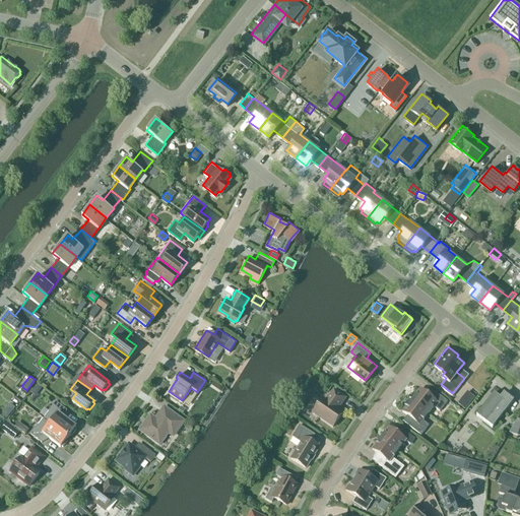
[(39,392),(43,385),(37,381),(33,387),(39,392)]
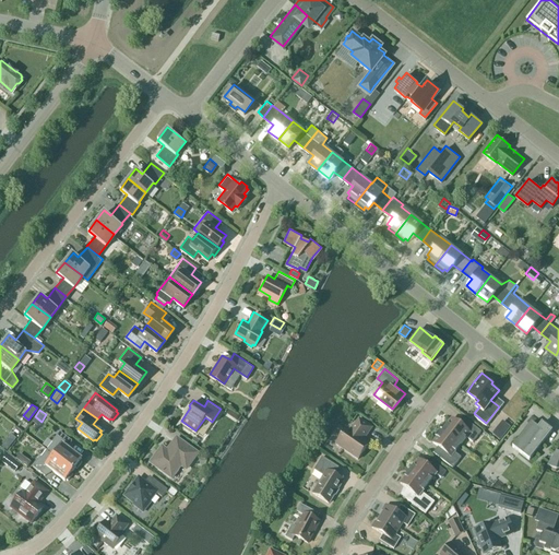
[(367,430),(371,425),(358,415),(349,428),(347,426),(336,441),(358,457),(368,440),(363,437),(367,430)]
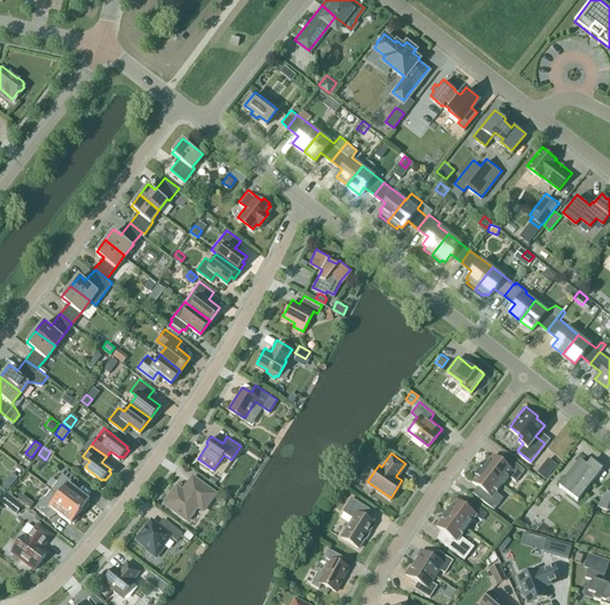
[(485,457),(480,465),(502,481),(509,473),(516,479),(524,467),(509,455),(504,462),(498,457),(492,453),(487,459),(485,457)]
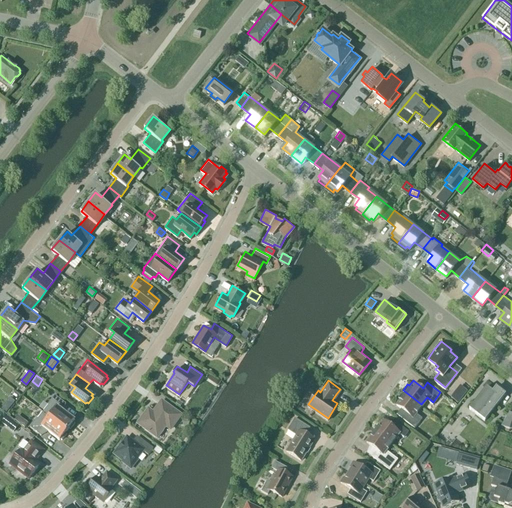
[(458,400),(467,388),(460,382),(450,395),(458,400)]
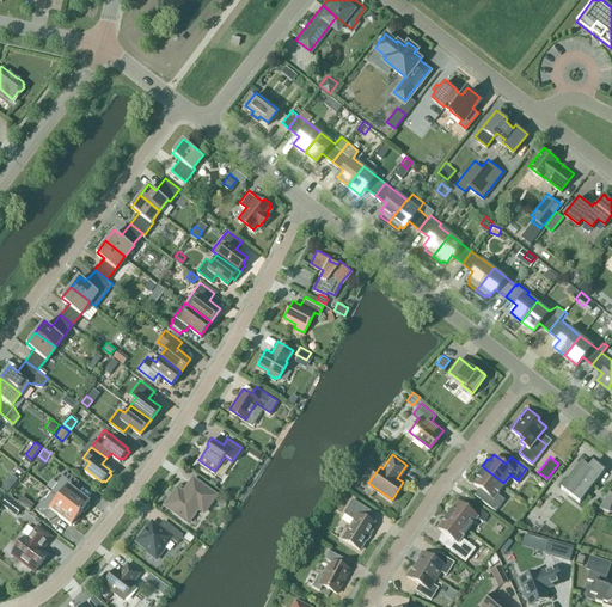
[(588,465),(581,459),(561,485),(579,500),(604,467),(593,459),(588,465)]
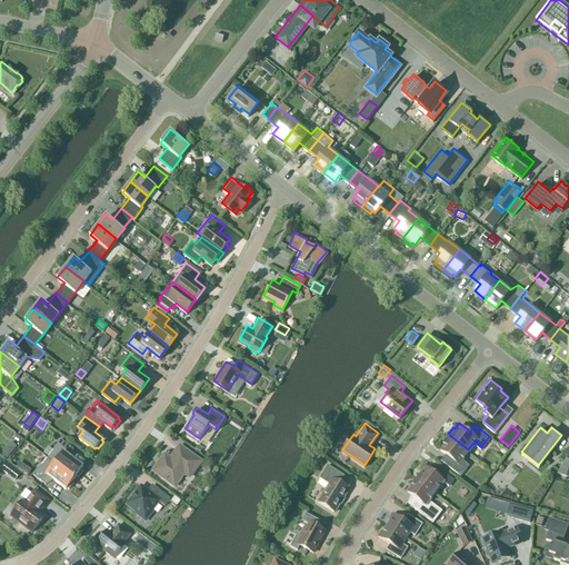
[(445,442),(440,447),(451,456),(446,462),(460,474),(469,463),(462,457),(468,449),(448,434),(442,440),(445,442)]
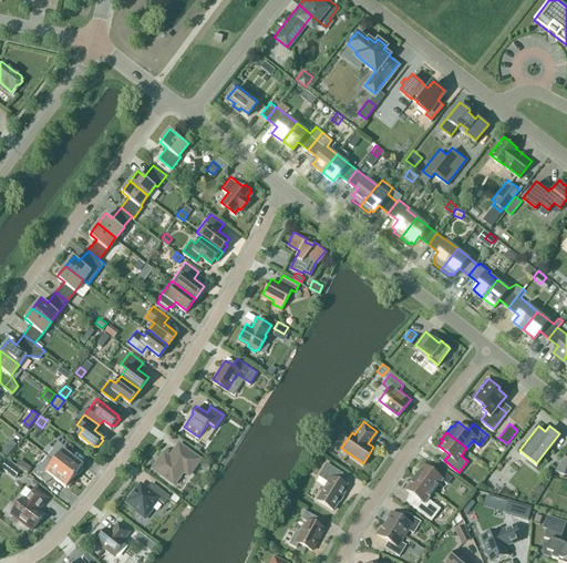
[(48,453),(74,473),(76,471),(78,472),(83,466),(82,464),(83,462),(68,451),(72,444),(60,434),(53,444),(53,446),(48,453)]
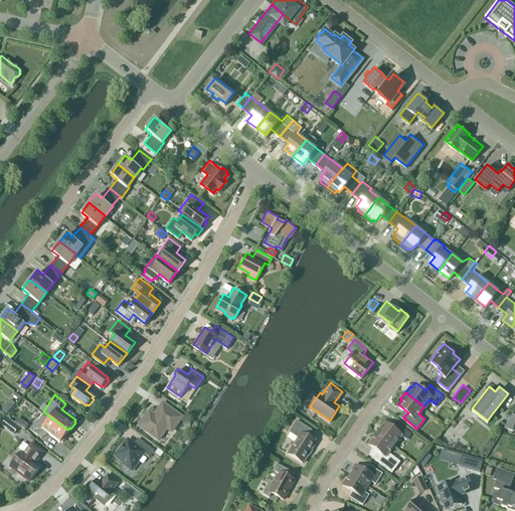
[(182,414),(163,400),(154,412),(149,408),(144,416),(142,417),(140,420),(140,422),(139,423),(158,438),(161,434),(162,434),(164,431),(164,429),(167,426),(172,429),(182,414)]
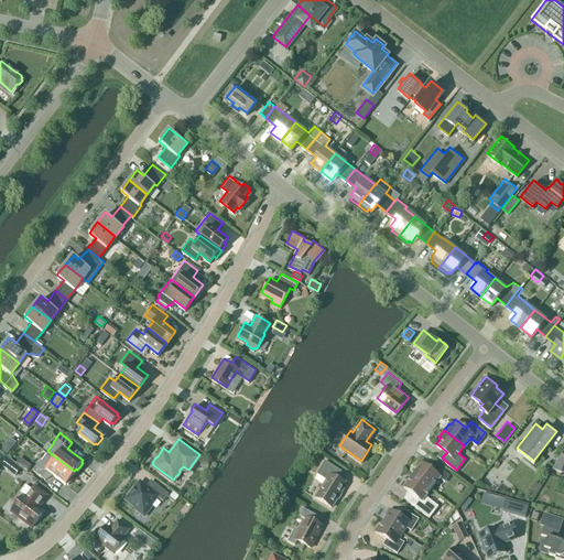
[(72,474),(74,471),(47,451),(41,459),(41,458),(33,467),(45,477),(50,471),(65,482),(66,481),(68,482),(74,475),(72,474)]
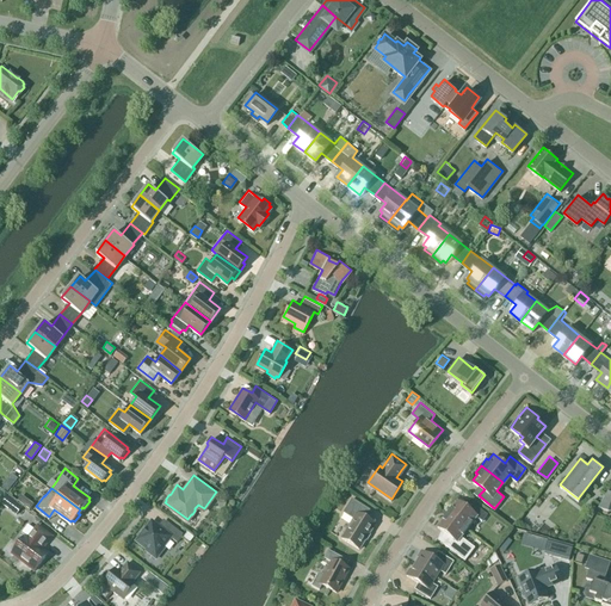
[(610,489),(608,489),(598,505),(609,508),(610,500),(610,489)]
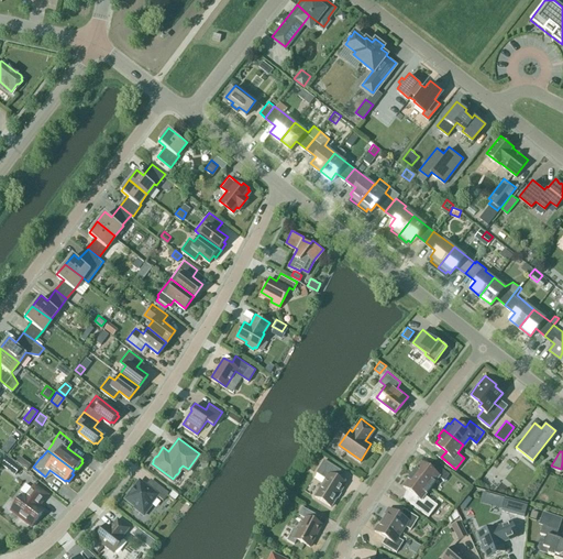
[(21,464),(13,459),(9,456),(7,455),(1,462),(14,472),(15,471),(20,464),(21,464)]
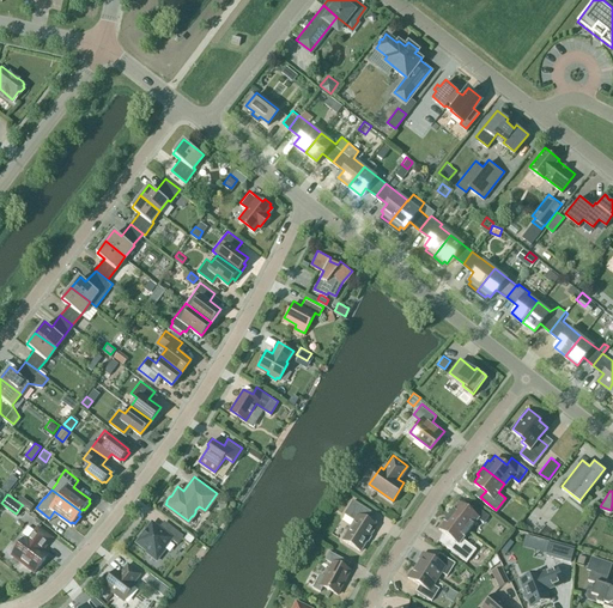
[(360,548),(376,523),(366,517),(371,509),(353,497),(344,511),(354,518),(343,537),(360,548)]
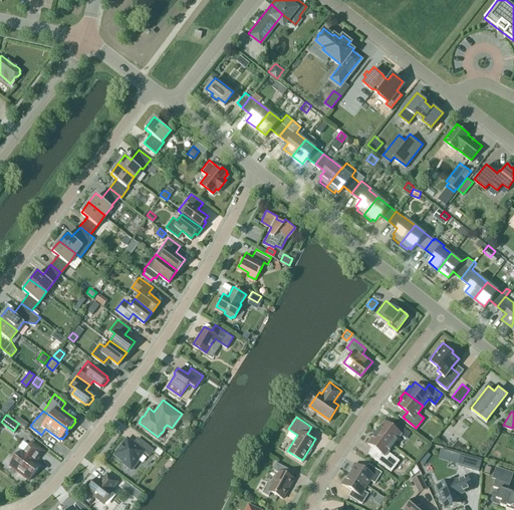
[(376,431),(393,443),(401,433),(406,437),(410,431),(398,422),(394,427),(384,420),(376,431)]
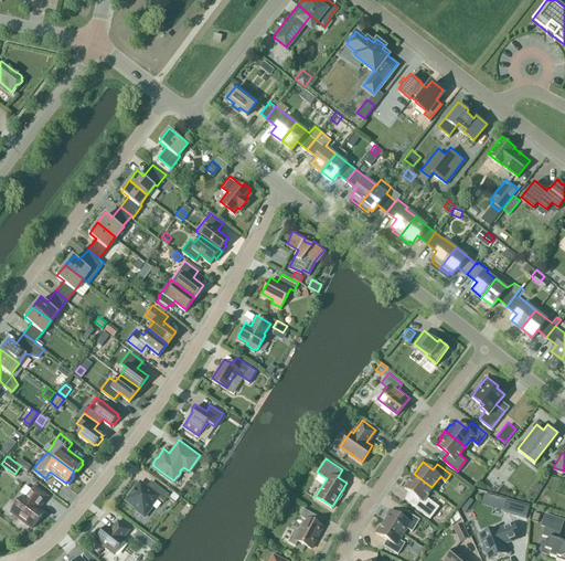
[(426,495),(432,487),(414,474),(404,485),(415,494),(409,500),(430,516),(439,505),(426,495)]
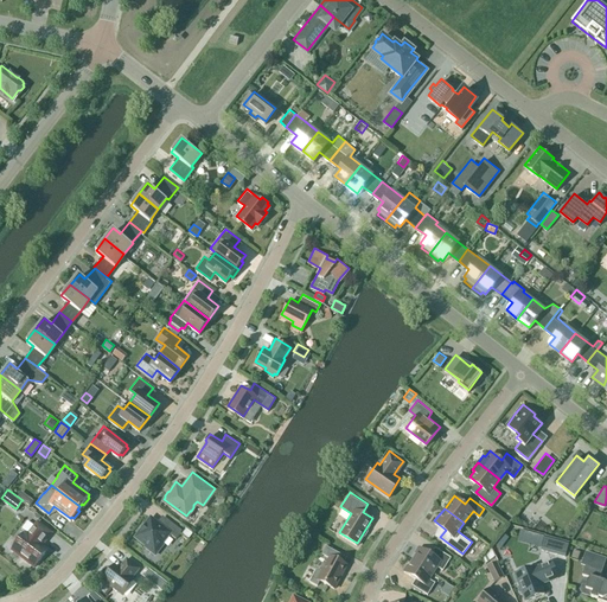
[(161,524),(151,516),(136,535),(146,543),(145,544),(155,551),(163,542),(161,540),(168,531),(176,536),(181,529),(167,517),(161,524)]
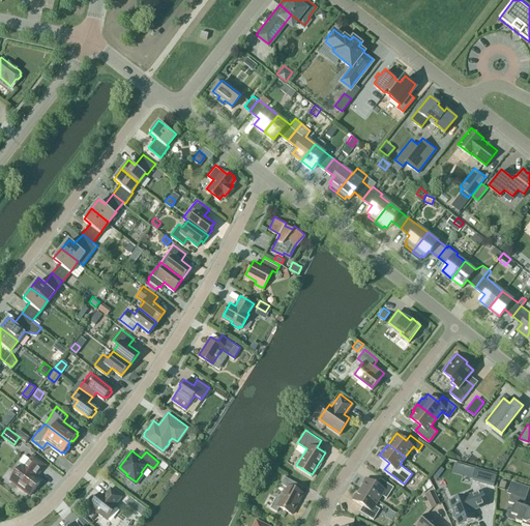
[(36,474),(45,463),(32,454),(24,465),(22,463),(9,477),(30,493),(41,477),(36,474)]
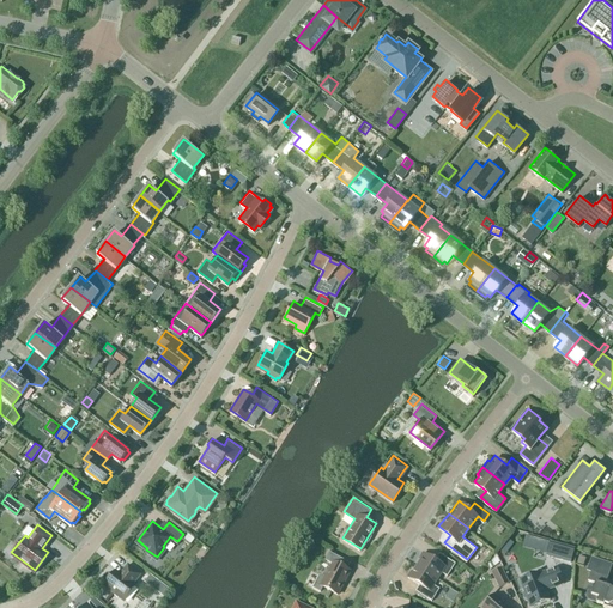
[(187,533),(186,534),(183,536),(190,541),(194,536),(188,530),(187,533)]
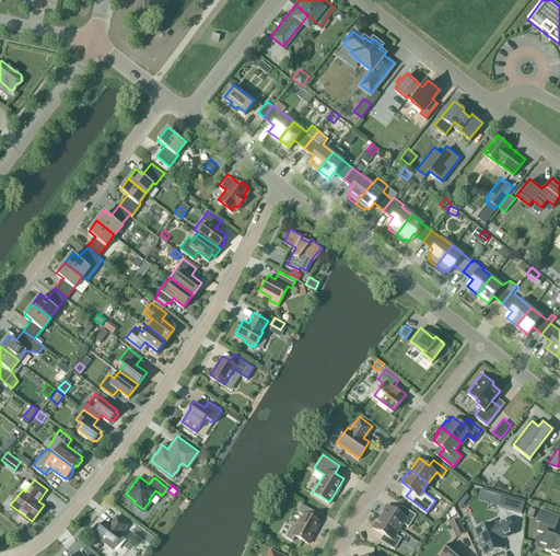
[(522,512),(525,498),(502,491),(499,506),(522,512)]
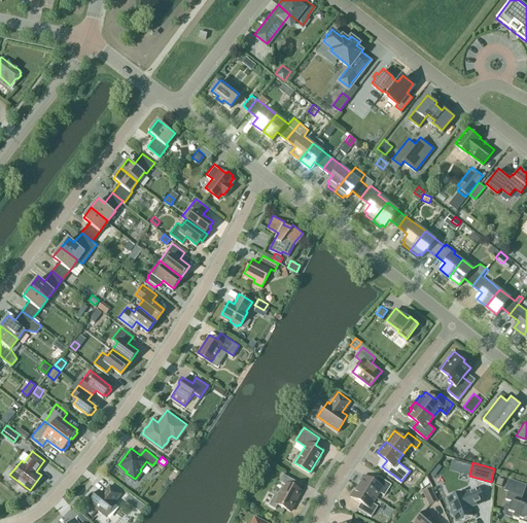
[(301,489),(292,484),(295,479),(282,472),(279,479),(286,482),(284,486),(281,485),(278,491),(274,492),(269,502),(276,507),(278,502),(290,509),(301,489)]
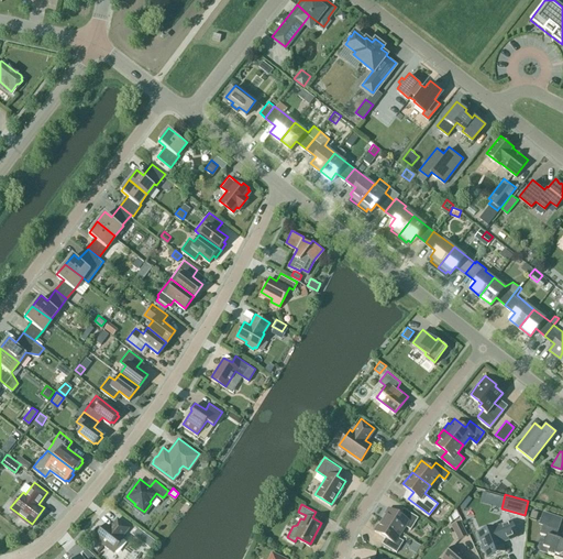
[(383,517),(401,529),(406,524),(410,527),(418,515),(404,506),(399,513),(388,505),(385,512),(386,512),(383,517)]
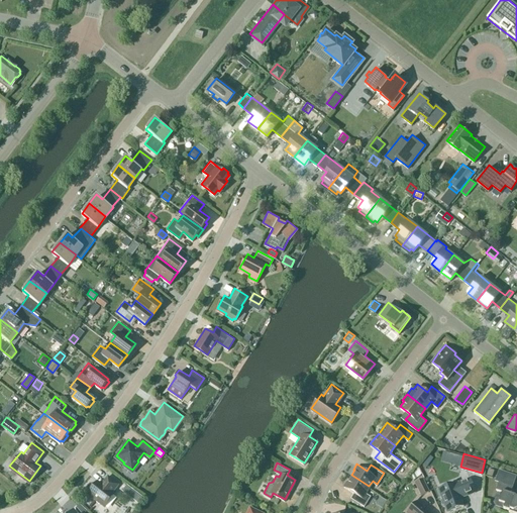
[(112,491),(118,482),(107,474),(101,482),(97,480),(88,491),(104,504),(113,492),(112,491)]
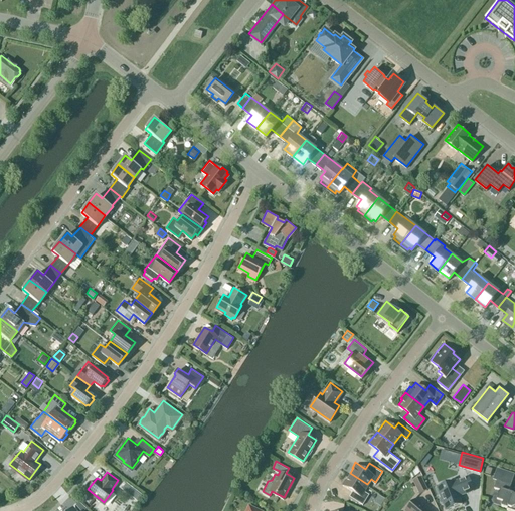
[(364,489),(367,484),(350,473),(347,478),(346,477),(342,483),(352,489),(349,494),(362,502),(369,492),(364,489)]
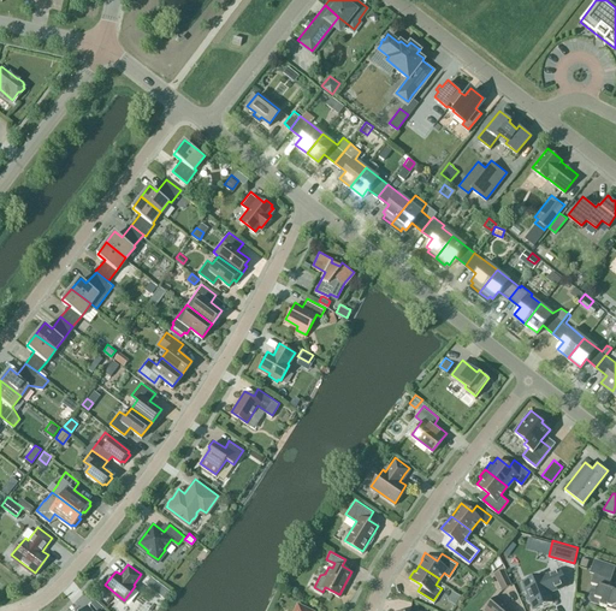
[(502,587),(511,582),(504,567),(493,571),(502,587)]
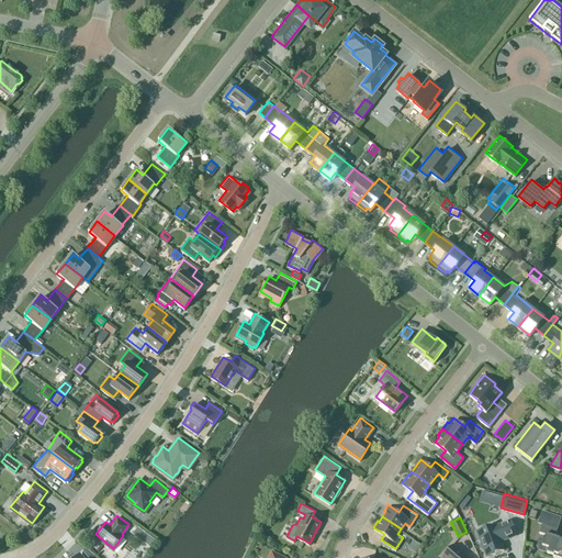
[(516,533),(510,517),(495,524),(494,523),(476,529),(480,538),(478,538),(481,546),(483,546),(486,555),(504,548),(501,538),(516,533)]
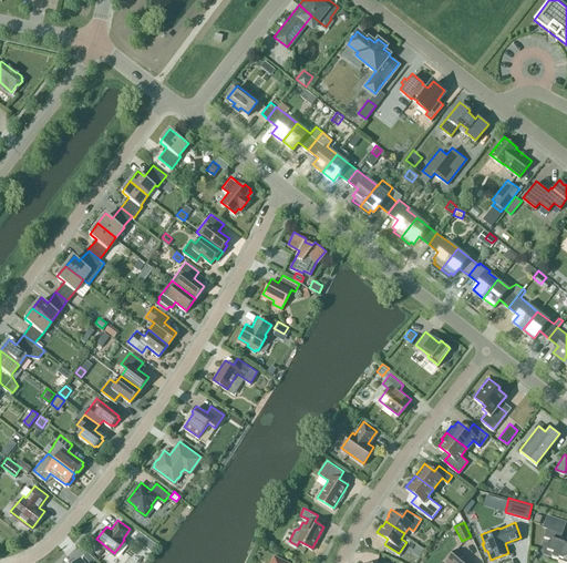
[(143,531),(136,526),(132,532),(138,536),(143,531)]
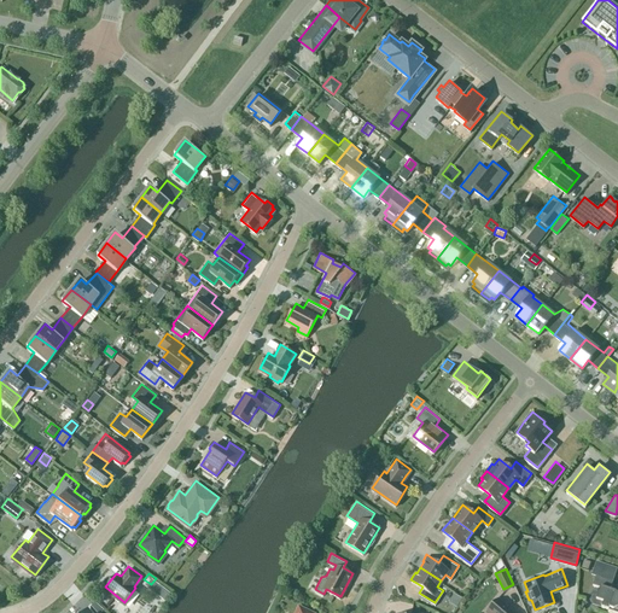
[(617,612),(617,593),(614,591),(616,589),(610,588),(613,579),(595,573),(593,582),(600,584),(596,597),(604,600),(601,605),(608,607),(608,609),(617,612)]
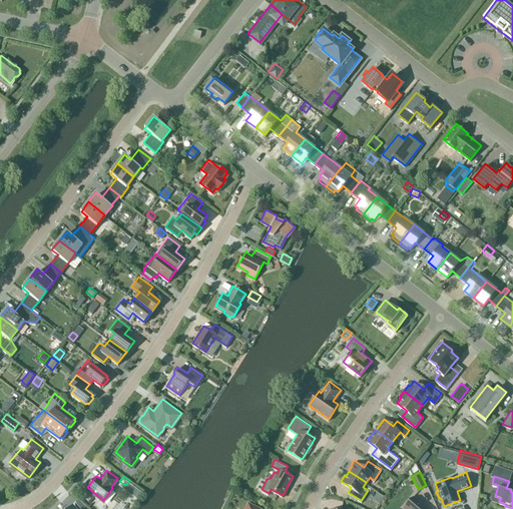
[(428,508),(420,501),(421,500),(414,494),(404,506),(406,508),(428,508)]
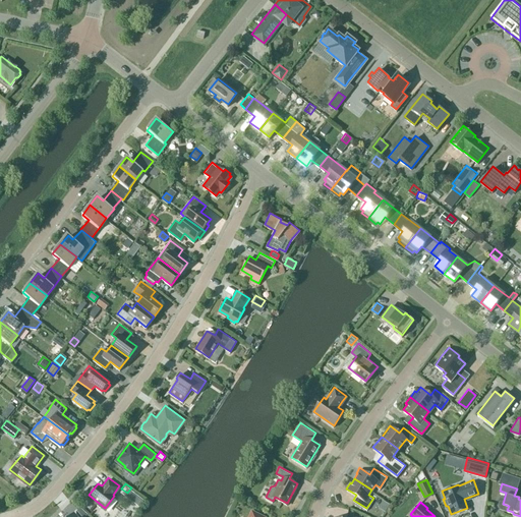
[(78,511),(80,513),(83,516),(88,512),(80,506),(76,509),(78,511)]
